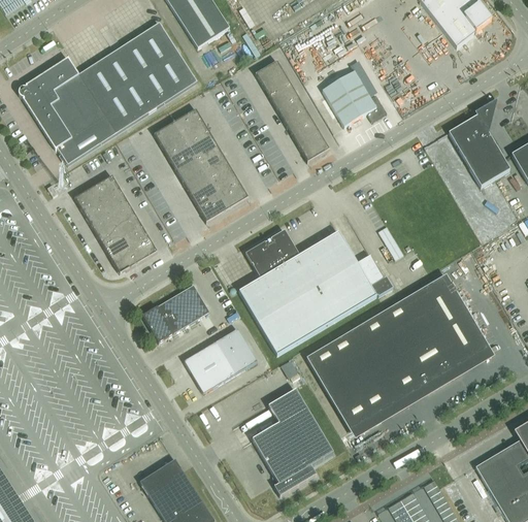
[(167,0),(197,45),(229,26),(212,0),(167,0)]
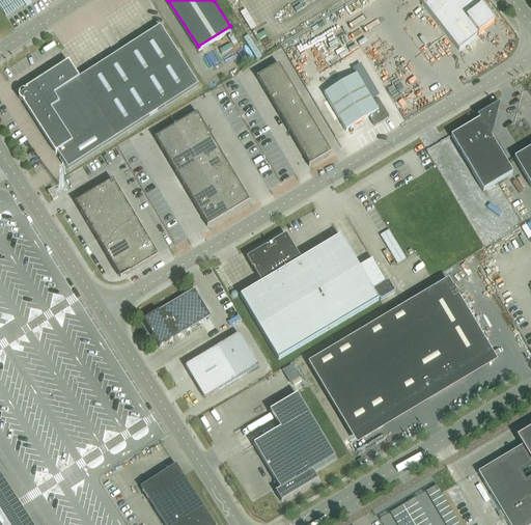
[(478,30),(494,19),(479,0),(423,0),(458,46),(476,32),(478,30)]
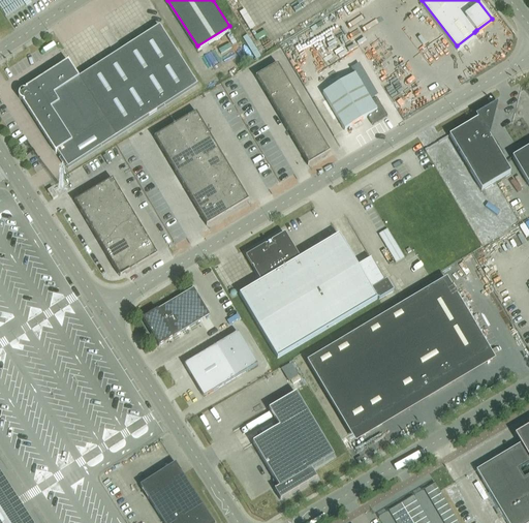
[(19,89),(18,90),(19,92),(19,93),(20,94),(22,95),(23,95),(23,96),(23,97),(55,148),(57,147),(67,163),(197,80),(159,21),(79,72),(68,56),(26,83),(26,84),(25,84),(24,84),(22,84),(21,85),(20,86),(19,87),(19,89)]
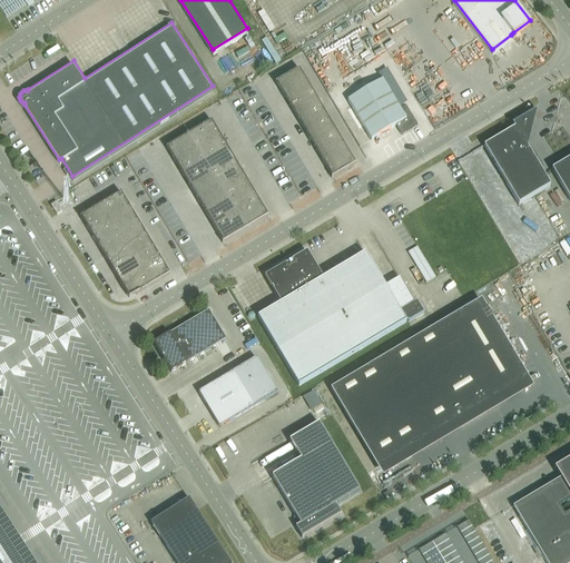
[(274,60),(285,53),(274,36),(269,39),(272,41),(265,46),(274,60)]
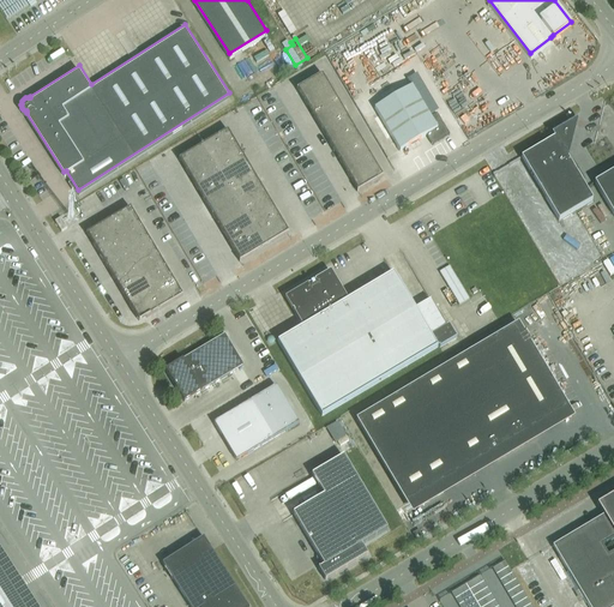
[(305,96),(330,82),(323,70),(323,68),(296,84),(298,84),(299,85),(304,92),(302,92),(305,96)]
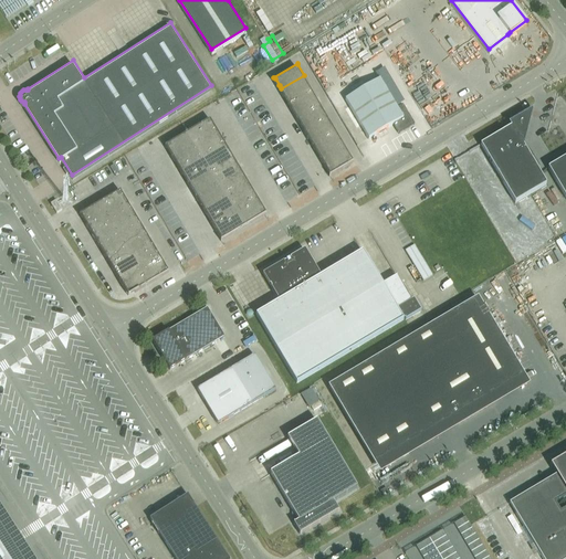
[(379,74),(345,94),(368,134),(392,118),(398,128),(415,118),(402,98),(397,102),(379,74)]
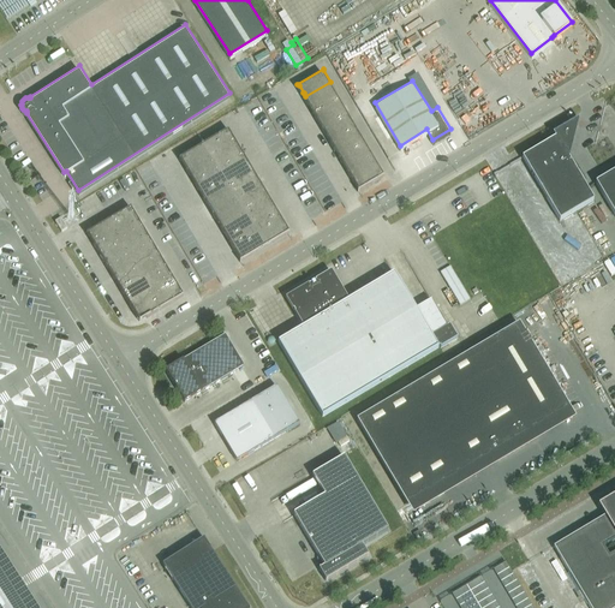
[(314,111),(339,96),(330,82),(305,96),(308,100),(309,100),(312,107),(311,107),(314,111)]
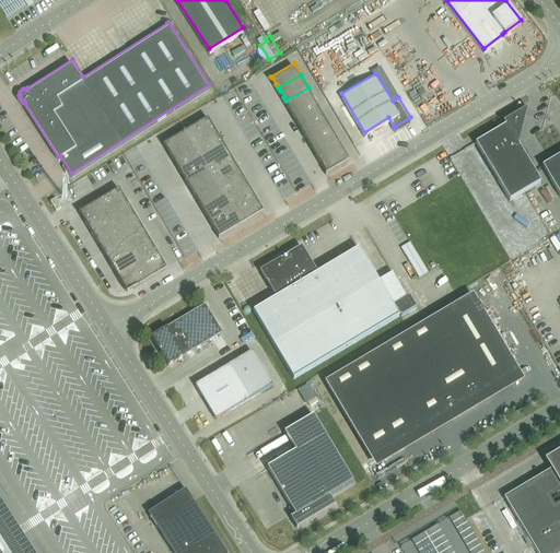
[(293,114),(316,101),(308,87),(286,101),(288,104),(289,104),(292,110),(293,114)]
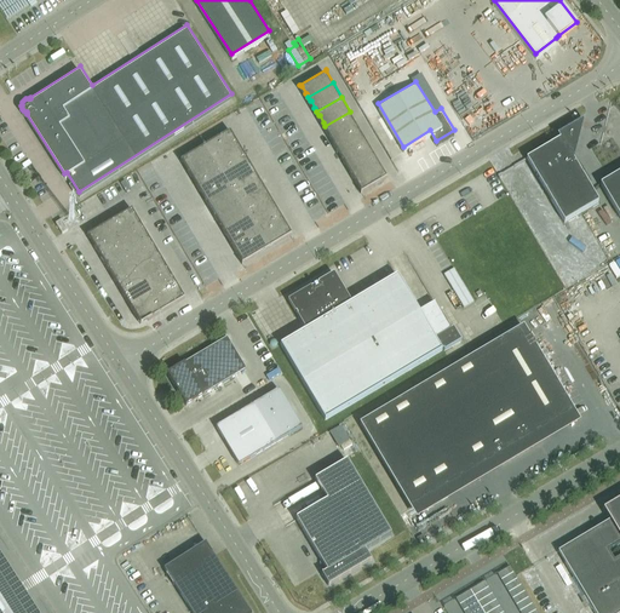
[(334,141),(359,126),(350,112),(325,126),(327,130),(328,130),(332,137),(334,141)]
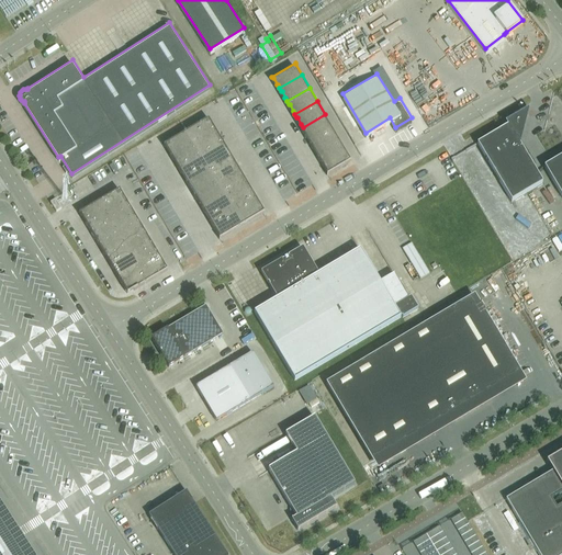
[(507,121),(465,145),(467,147),(467,146),(478,139),(512,196),(542,178),(519,139),(529,103),(505,117),(507,121)]
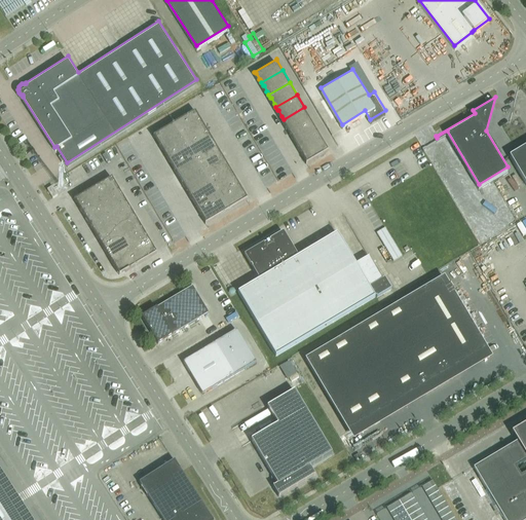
[(195,107),(174,119),(182,132),(202,119),(195,108),(195,107)]
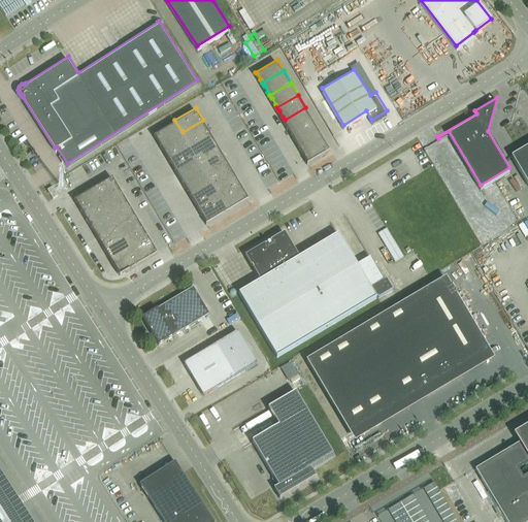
[(292,132),(312,120),(305,107),(285,120),(286,123),(287,123),(290,129),(292,132)]
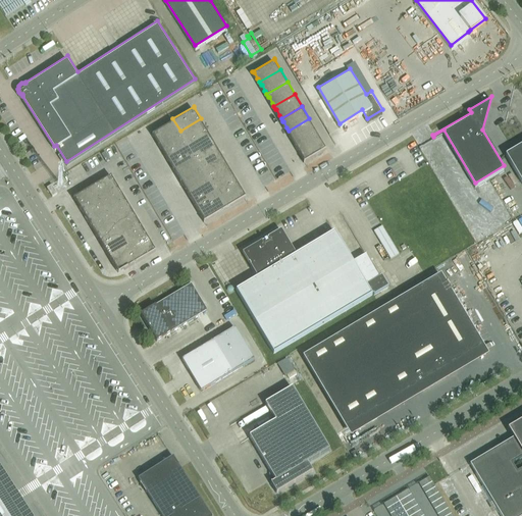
[(172,118),(152,131),(152,132),(153,131),(160,143),(180,131),(172,118)]
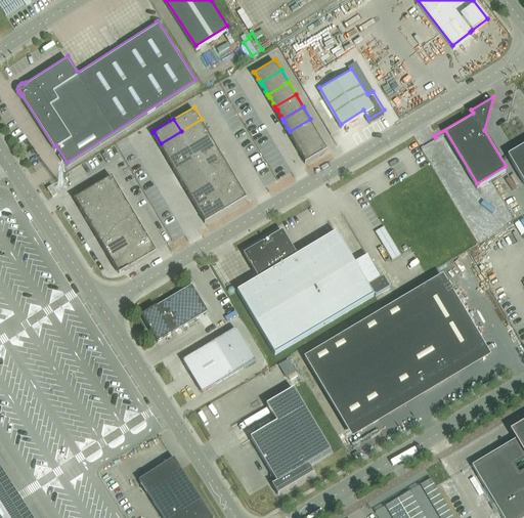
[(202,119),(181,131),(188,143),(209,131),(202,119)]
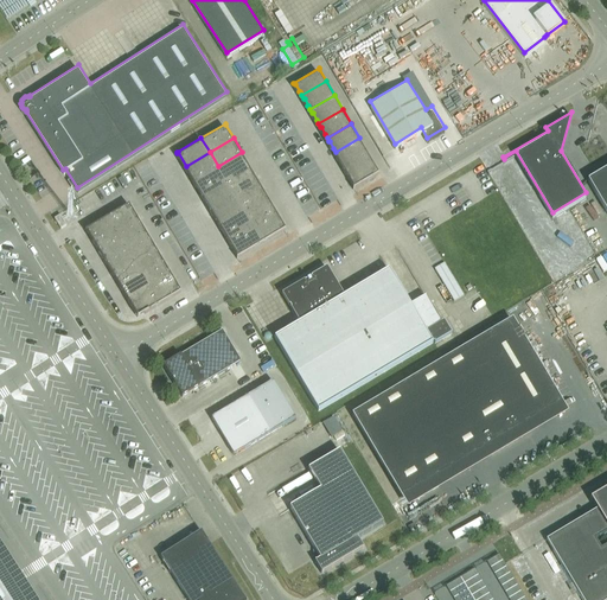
[(345,168),(369,154),(359,138),(336,152),(338,155),(343,163),(342,163),(345,168)]
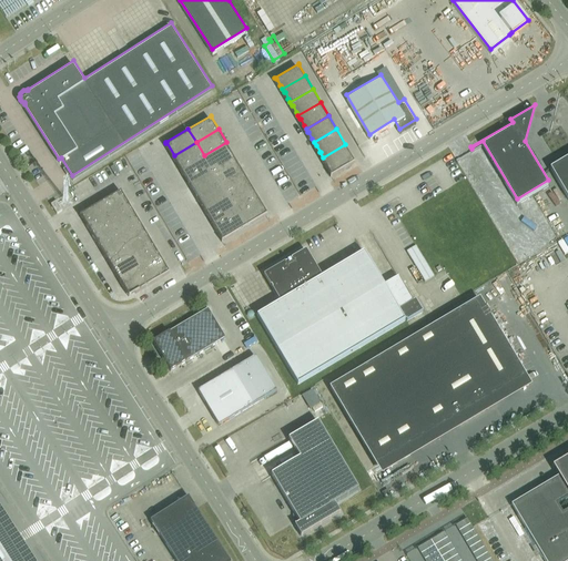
[(174,155),(182,169),(204,155),(196,142),(174,155)]
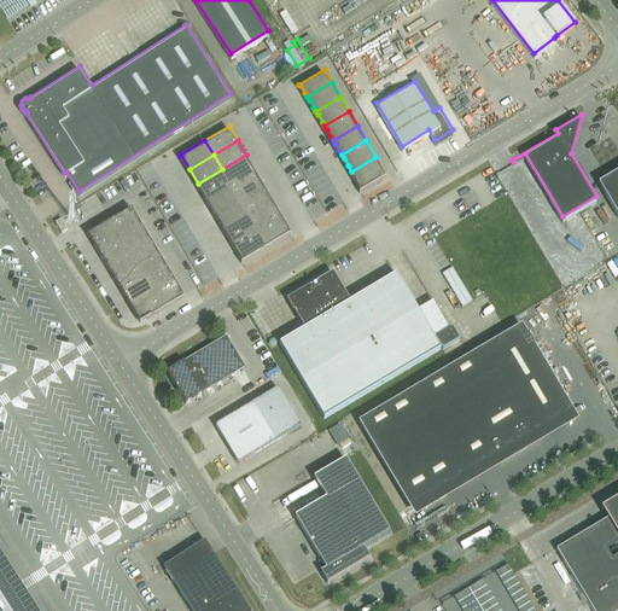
[(246,155),(222,169),(231,184),(255,169),(246,155)]
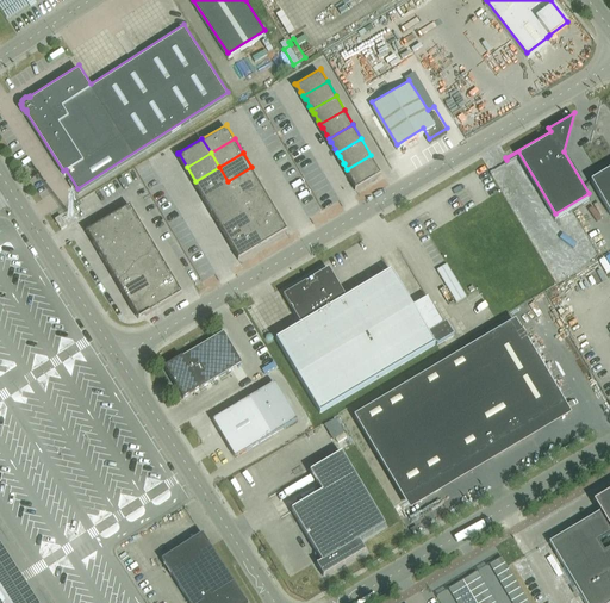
[(380,169),(379,169),(371,155),(347,169),(350,175),(355,181),(354,182),(355,184),(354,184),(355,185),(380,169)]
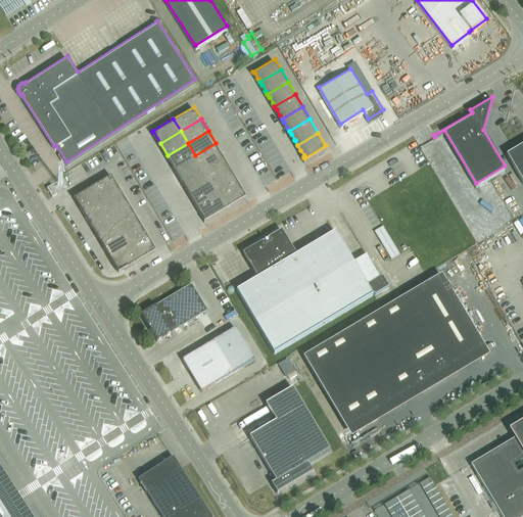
[(522,140),(506,150),(522,179),(522,140)]
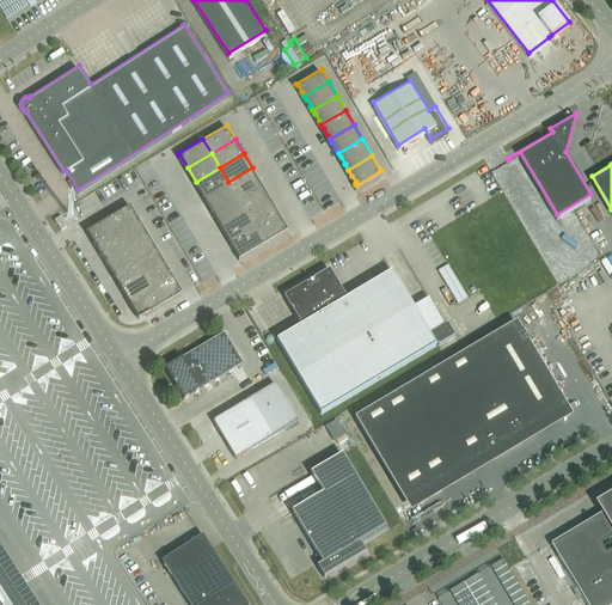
[(204,196),(228,182),(220,167),(196,182),(204,196)]
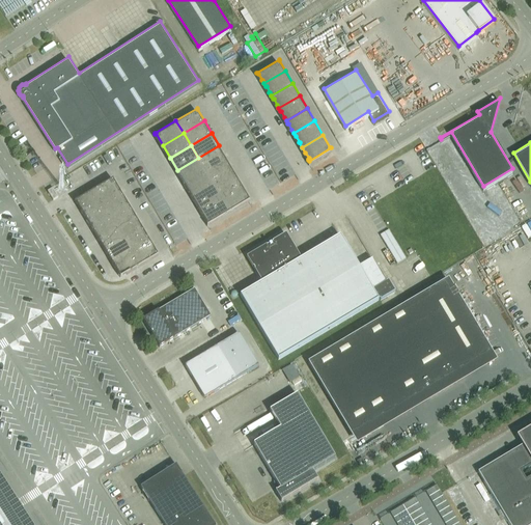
[(219,145),(198,158),(205,170),(226,159),(219,145)]
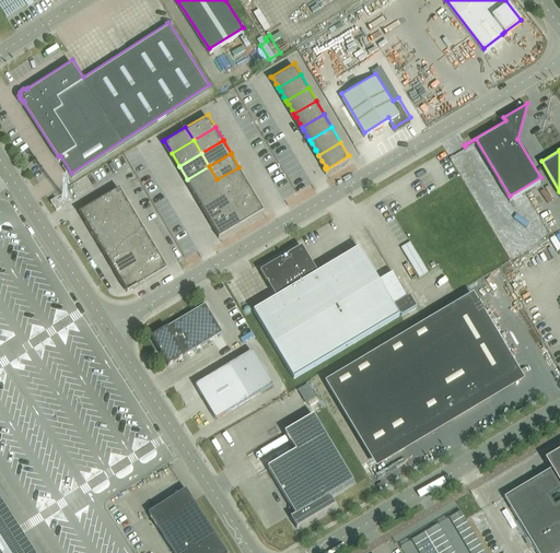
[(187,179),(195,192),(217,179),(209,166),(187,179)]
